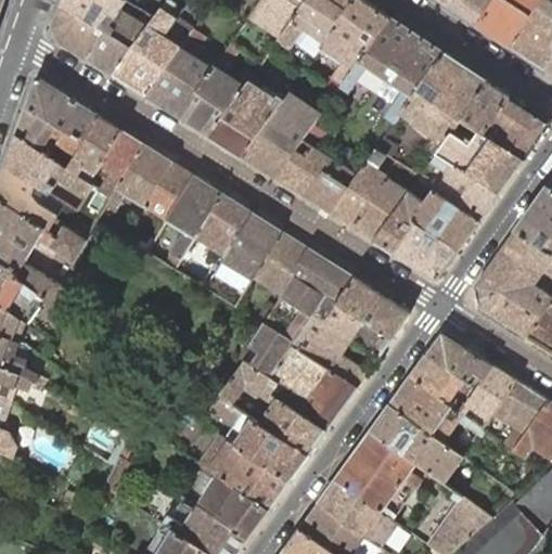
[(125,1),(122,0),(95,0),(95,1),(105,5),(90,24),(60,5),(52,26),(60,43),(76,53),(87,60),(104,33),(95,27),(107,13),(115,17),(119,11),(125,1)]
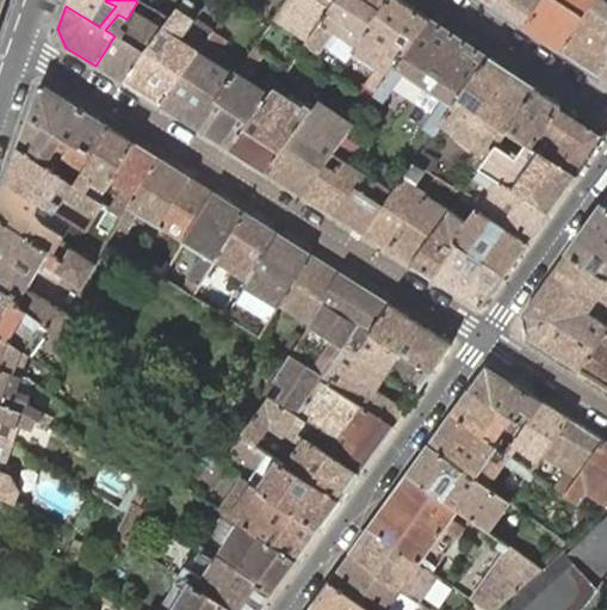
[(105,0),(67,0),(66,6),(99,26),(116,6),(105,1),(105,0)]
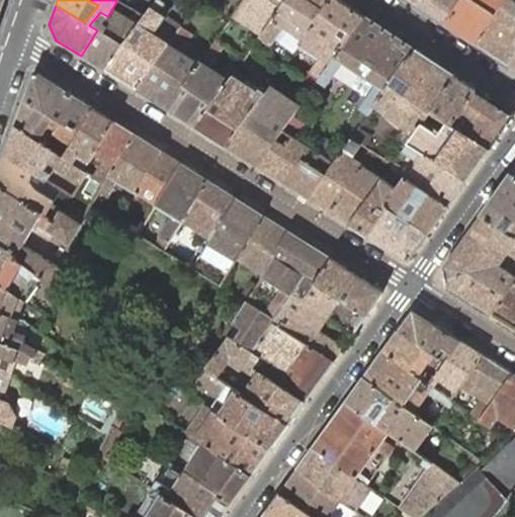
[(161,4),(155,0),(154,0),(146,13),(143,16),(137,25),(104,71),(135,90),(167,45),(173,35),(175,32),(159,22),(162,17),(156,13),(161,4)]
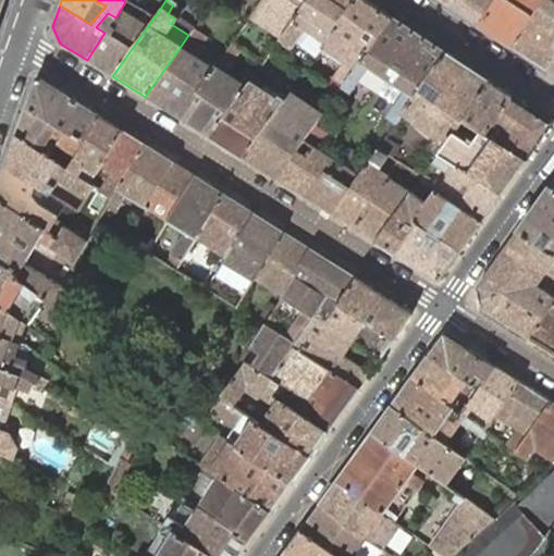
[(307,0),(260,0),(249,16),(281,37),(307,0)]
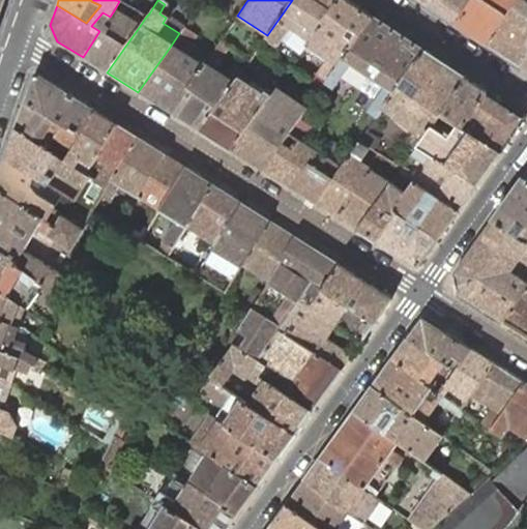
[(338,0),(292,0),(267,35),(265,38),(269,40),(268,41),(275,47),(281,40),(293,50),(302,37),(308,41),(338,0)]
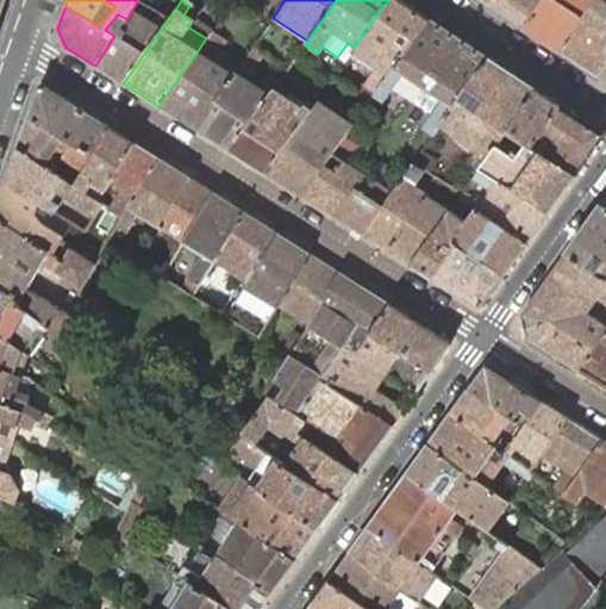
[(426,20),(394,0),(388,0),(354,48),(347,56),(382,81),(426,20)]
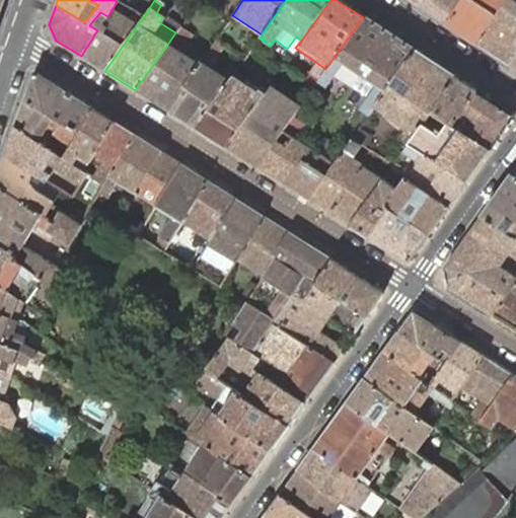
[(446,24),(462,0),(420,0),(417,6),(446,24)]
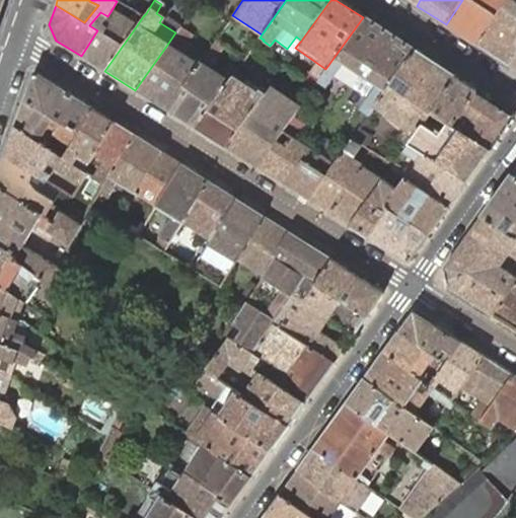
[(462,0),(446,24),(474,44),(503,0),(462,0)]
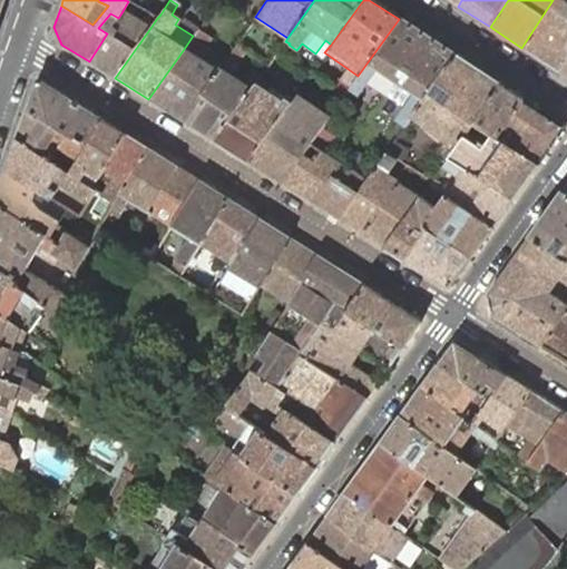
[(566,0),(553,0),(521,48),(557,71),(566,58),(566,2),(566,0)]
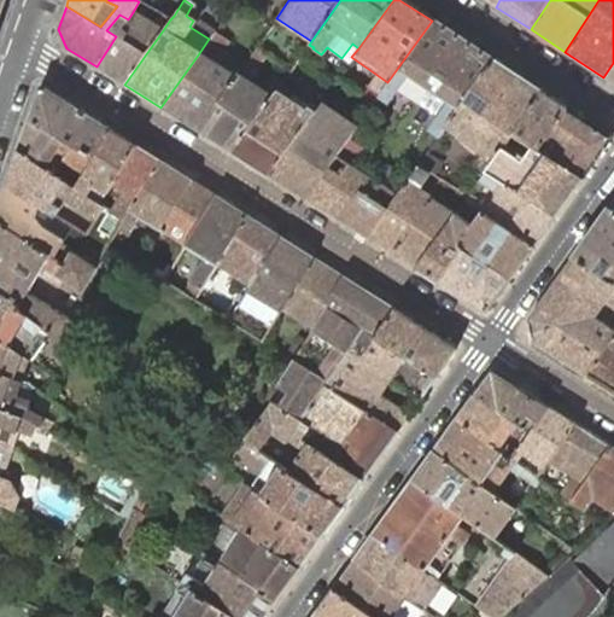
[(97,67),(124,85),(163,30),(153,24),(133,12),(128,19),(120,15),(106,30),(116,36),(97,67)]
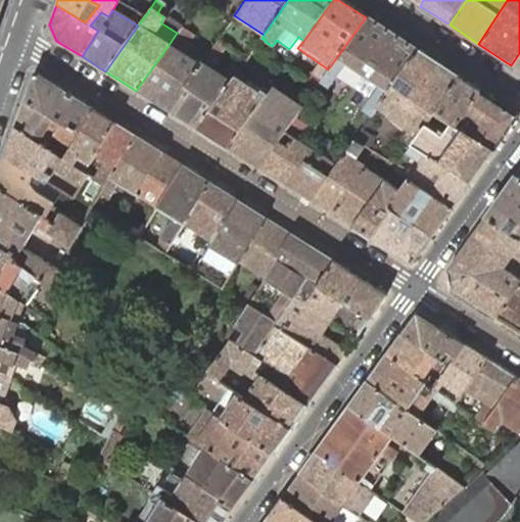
[(130,20),(138,26),(144,16),(136,12),(130,20)]
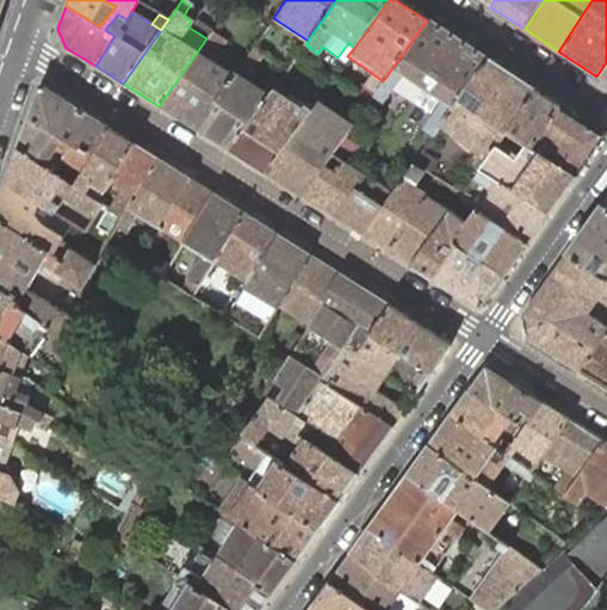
[(265,30),(270,23),(264,18),(259,25),(265,30)]
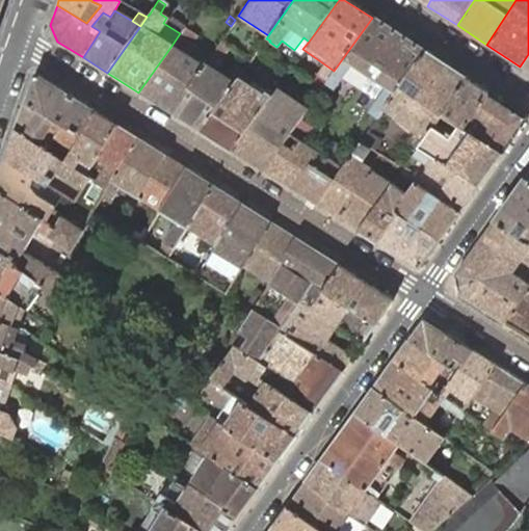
[(395,32),(372,18),(334,71),(332,73),(350,85),(355,78),(344,71),(349,62),(362,71),(374,79),(386,86),(380,94),(369,87),(365,94),(378,103),(375,109),(380,112),(382,108),(384,107),(424,52),(401,36),(395,32)]
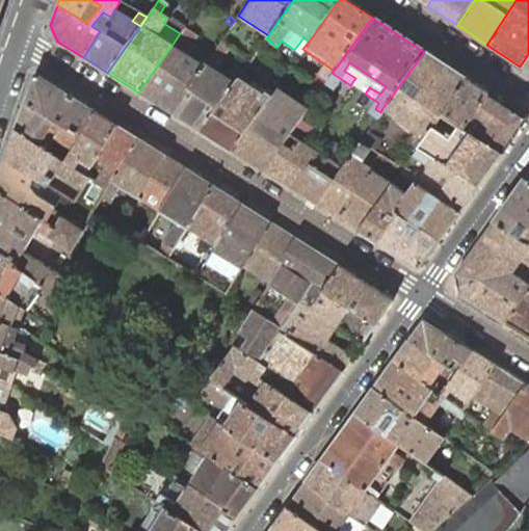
[(226,22),(225,22),(216,33),(222,37),(231,26),(226,22)]
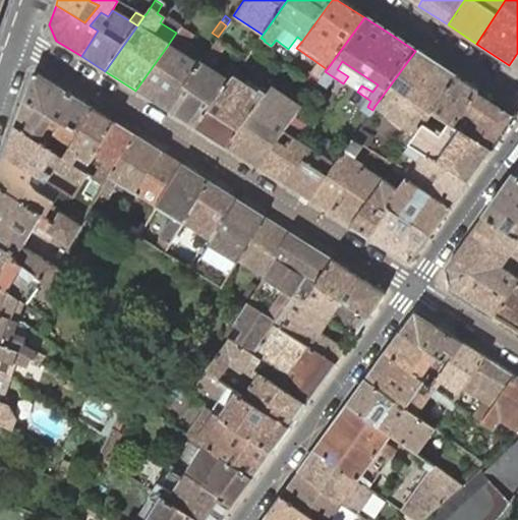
[(215,42),(218,37),(212,33),(209,37),(206,35),(195,49),(174,36),(168,45),(135,91),(167,110),(186,79),(215,42)]
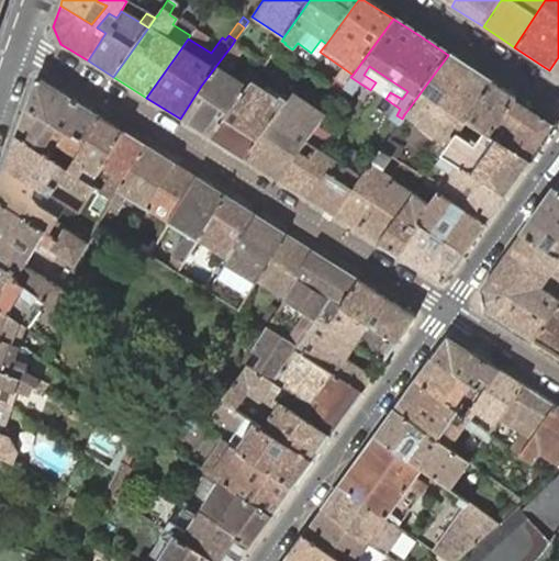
[(201,86),(180,119),(211,138),(254,80),(263,66),(232,45),(201,86)]
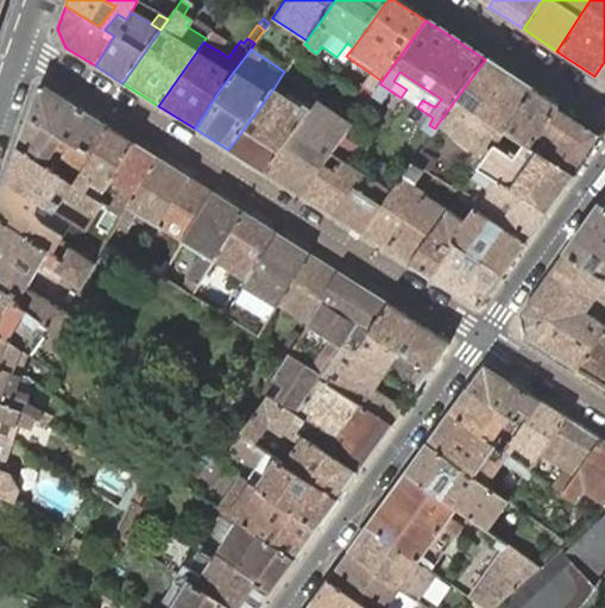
[(533,91),(485,60),(439,123),(438,124),(484,160),(495,145),(504,132),(533,91)]
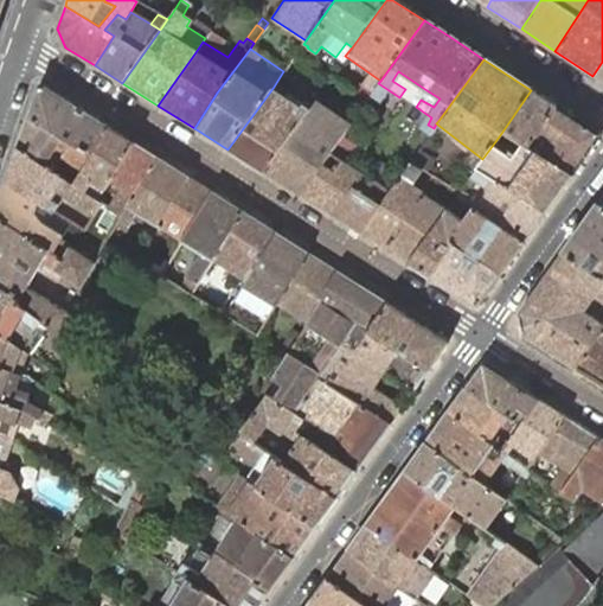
[(602,62),(592,76),(602,82),(602,62)]
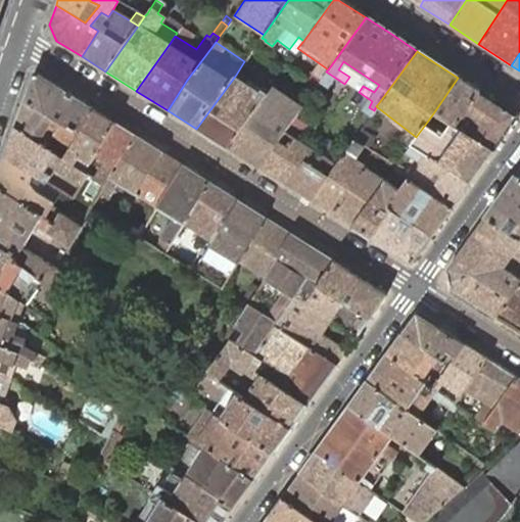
[(32,75),(22,101),(60,125),(78,135),(93,110),(59,89),(35,74),(32,75)]
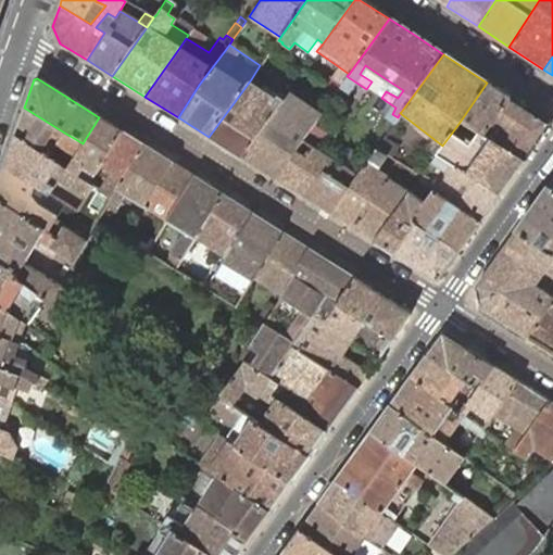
[(341,85),(330,78),(325,86),(336,92),(341,85)]
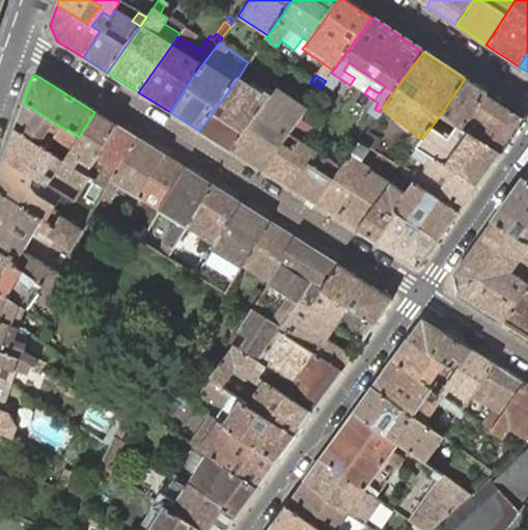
[(249,83),(240,76),(199,131),(230,151),(264,103),(269,95),(264,91),(249,83)]
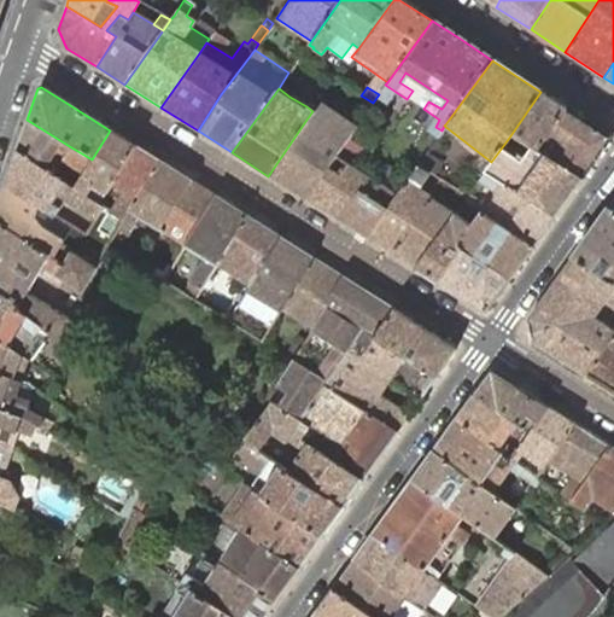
[(565,109),(541,92),(512,134),(531,146),(538,151),(548,132),(565,109)]
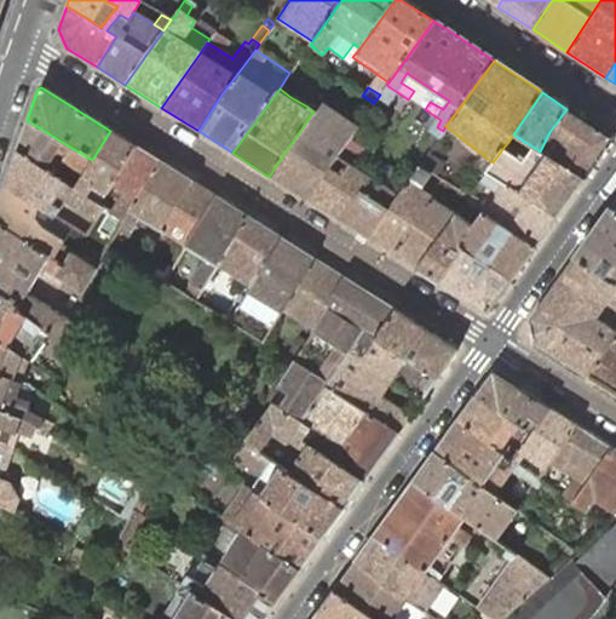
[(305,199),(335,156),(344,145),(346,142),(355,131),(361,121),(324,98),(323,97),(318,105),(314,112),(308,120),(269,177),(289,189),(305,199)]
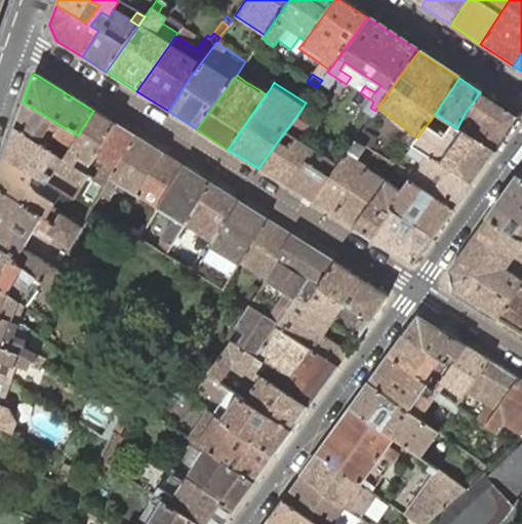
[(519,116),(480,92),(466,112),(457,128),(493,151),(505,135),(519,116)]
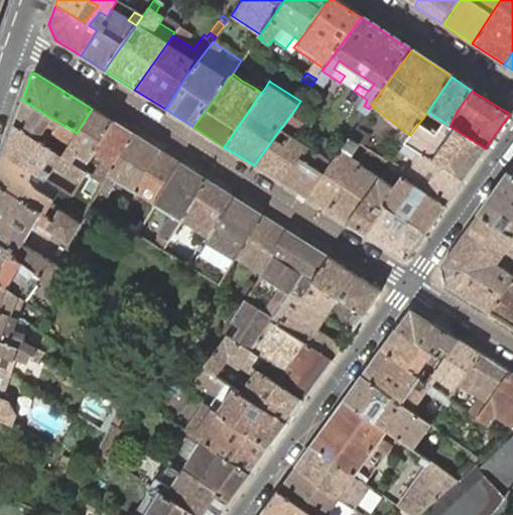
[(22,100),(13,127),(43,147),(52,135),(62,141),(55,154),(61,158),(77,133),(59,123),(22,100)]
